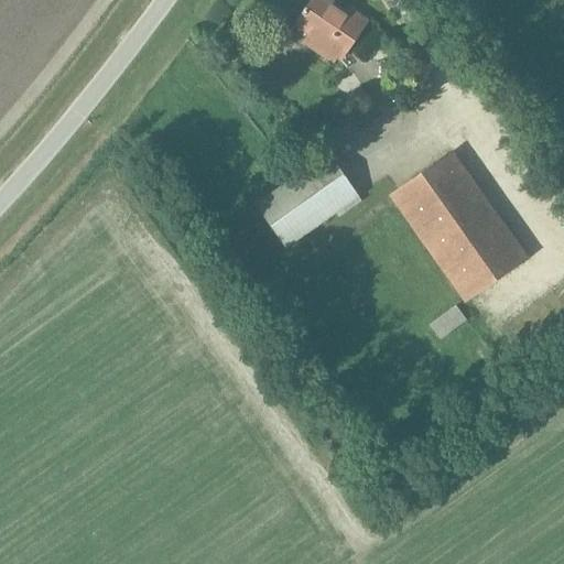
[(339,61),(366,22),(349,10),(346,14),(325,0),(311,0),(294,25),(308,34),(306,39),(339,61)]
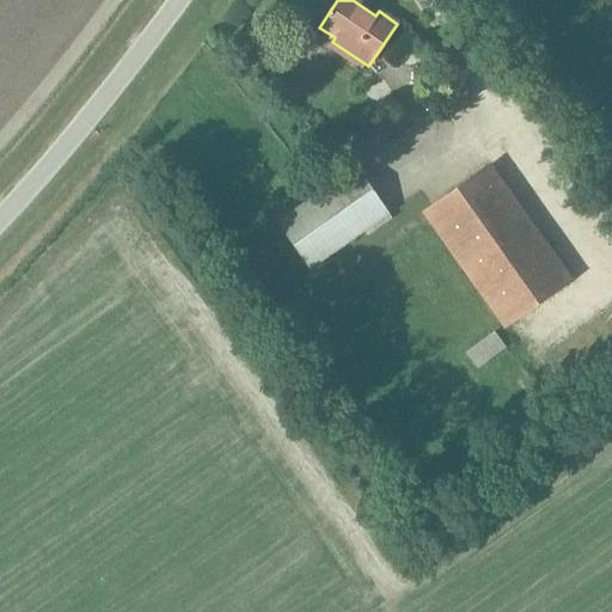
[(502,328),(569,281),(489,166),(422,213),(502,328)]
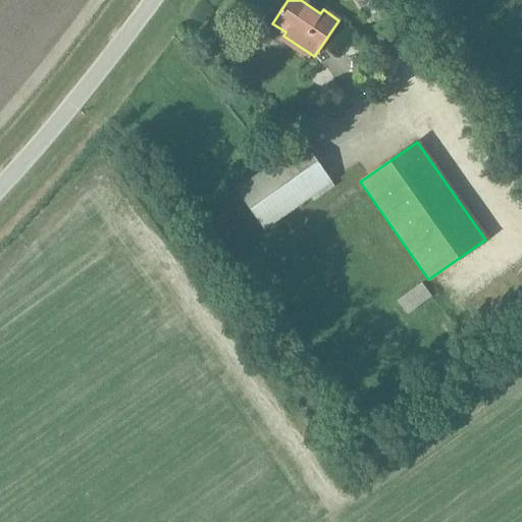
[(263,230),(330,183),(302,143),(235,190),(263,230)]
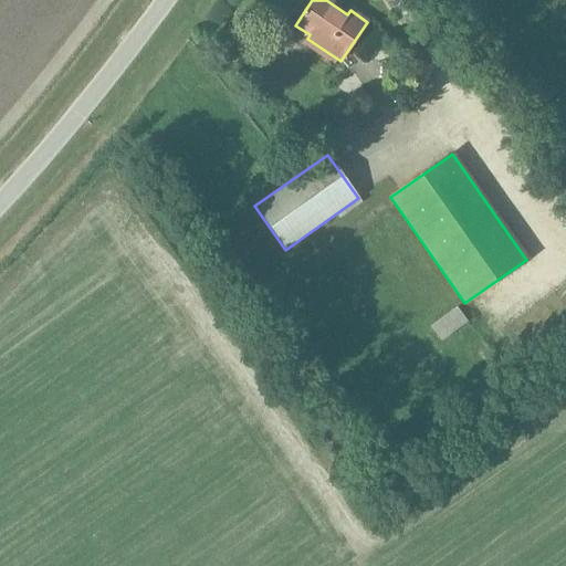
[(467,323),(457,308),(431,327),(439,336),(442,341),(467,323)]
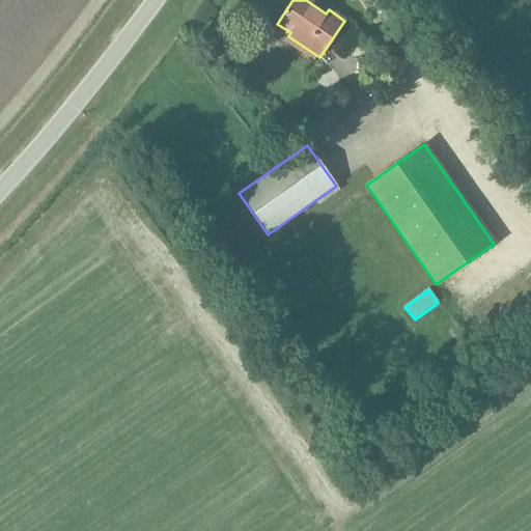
[(446,297),(424,318),(439,332),(460,311),(446,297)]
